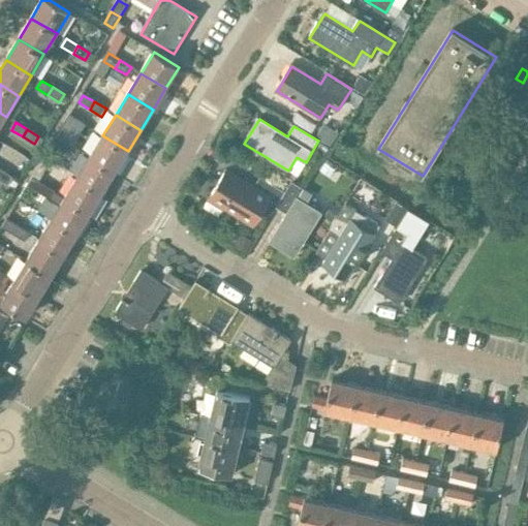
[(90,156),(115,172),(128,151),(102,135),(90,156)]
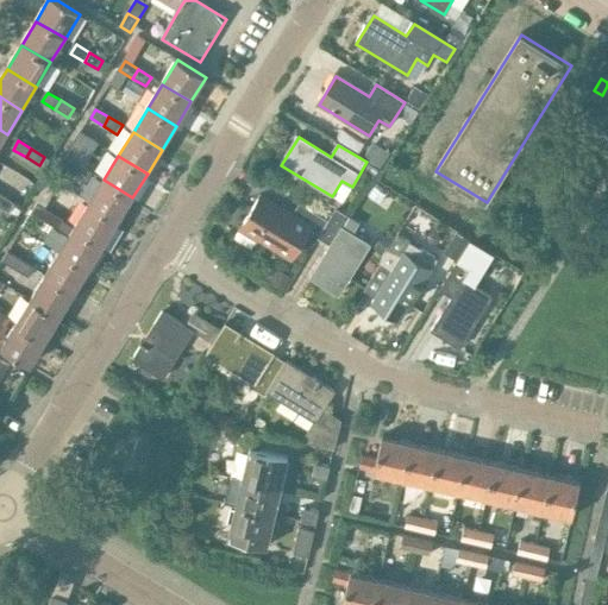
[(61,166),(74,174),(80,165),(67,157),(61,166)]
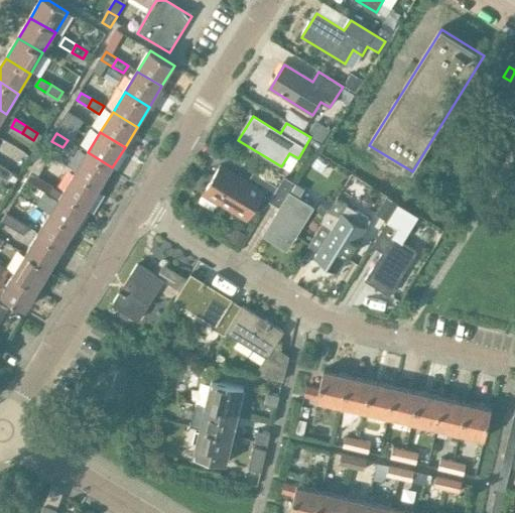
[(62,147),(75,154),(79,147),(68,140),(62,147)]
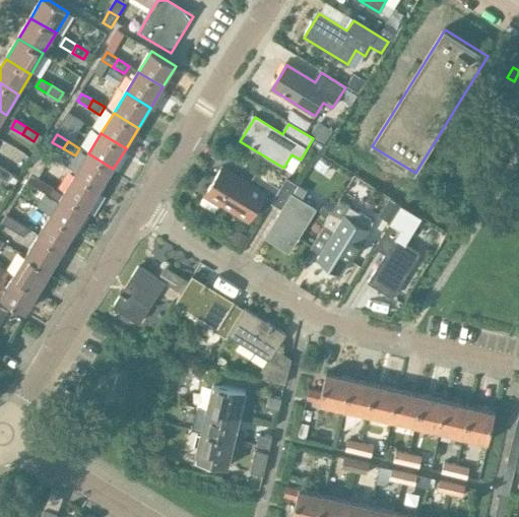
[(76,175),(101,189),(113,169),(88,153),(76,175)]
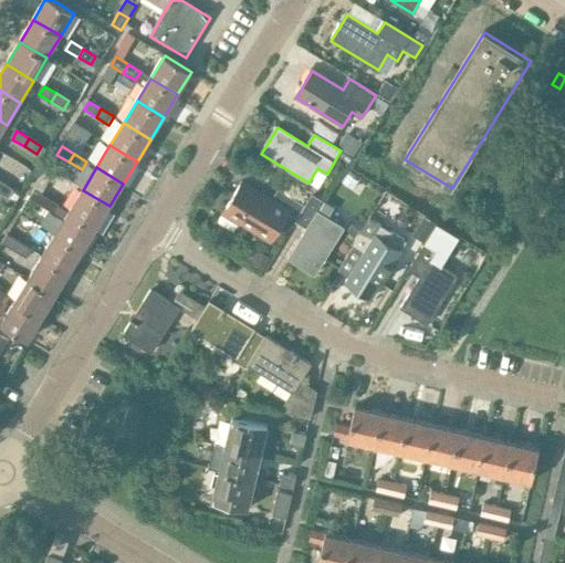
[(0,186),(0,193),(9,198),(14,190),(2,183),(0,186)]
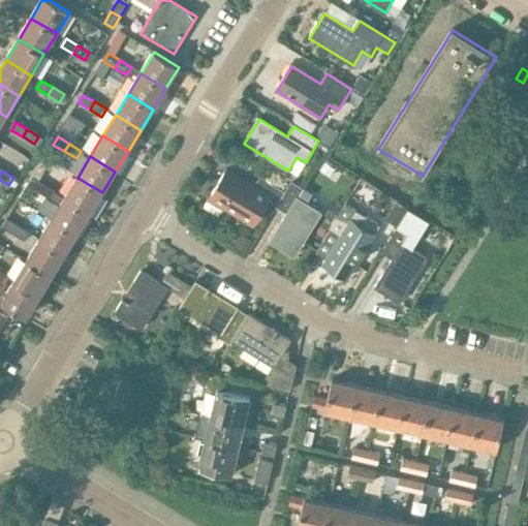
[(270,199),(278,205),(285,193),(261,179),(254,189),(226,172),(209,200),(223,211),(226,206),(255,223),(270,199)]
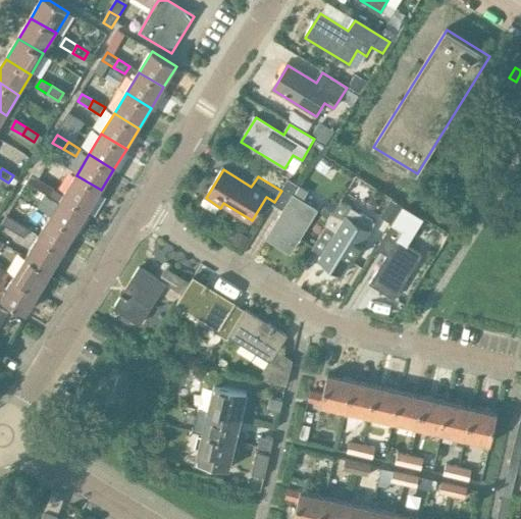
[(28,184),(39,191),(44,183),(33,175),(28,184)]
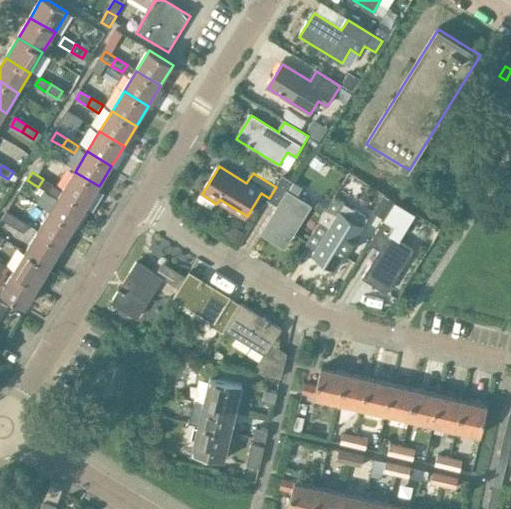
[(63,192),(87,207),(99,186),(75,172),(63,192)]
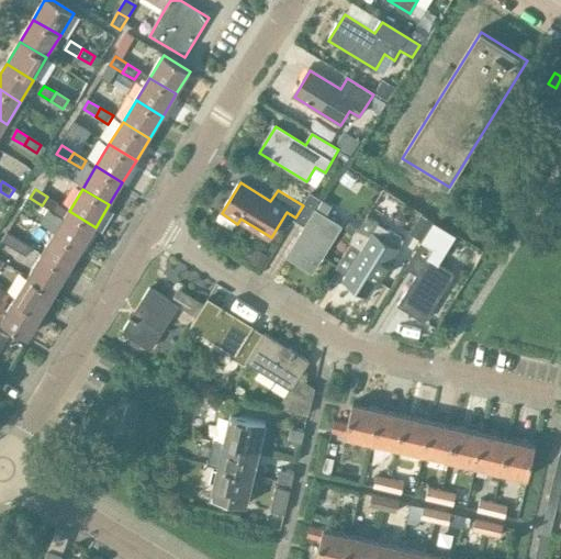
[(287,257),(313,274),(343,227),(327,217),(333,209),(311,194),(303,205),(295,217),(294,221),(305,227),(287,257)]
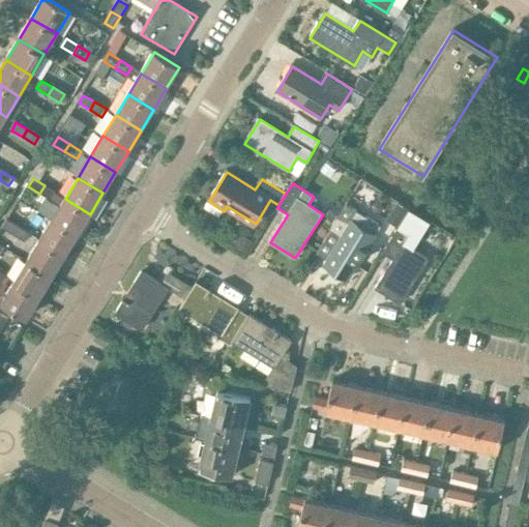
[(39,194),(51,200),(56,193),(45,185),(39,194)]
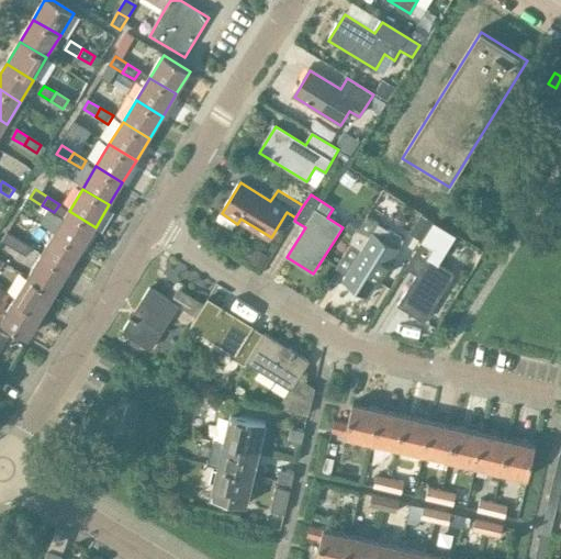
[(55,233),(82,249),(96,227),(69,211),(55,233)]
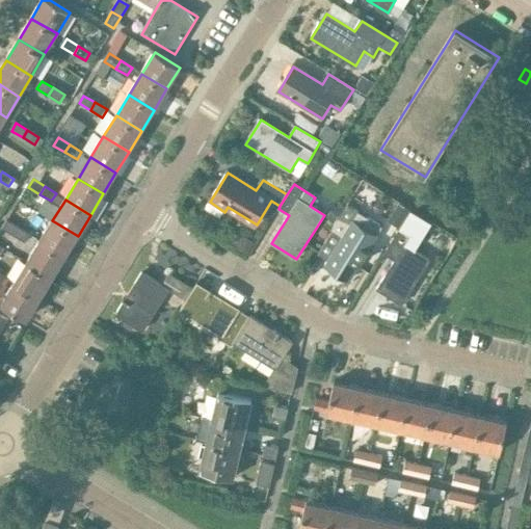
[(343,238),(325,266),(350,282),(377,237),(382,229),(359,214),(360,213),(348,207),(333,231),(343,238)]
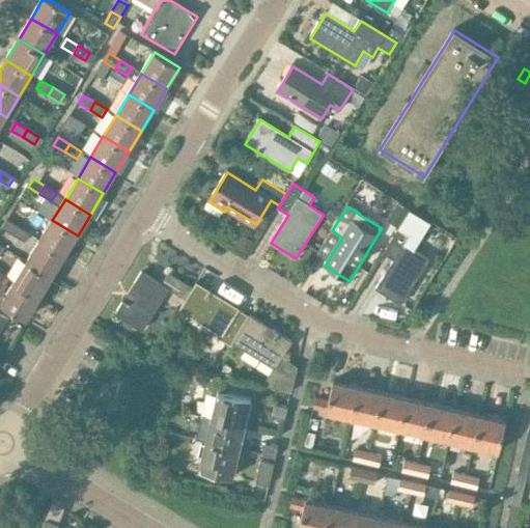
[(39,241),(65,256),(78,235),(52,220),(39,241)]
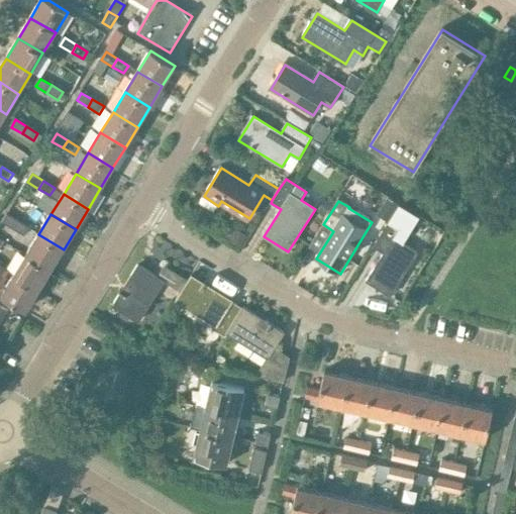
[(3,222),(14,229),(18,222),(7,215),(3,222)]
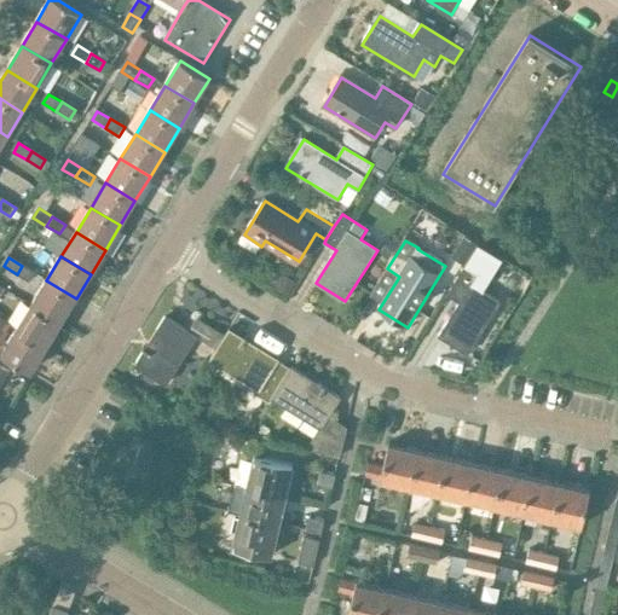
[(17,274),(30,283),(35,273),(22,266),(17,274)]
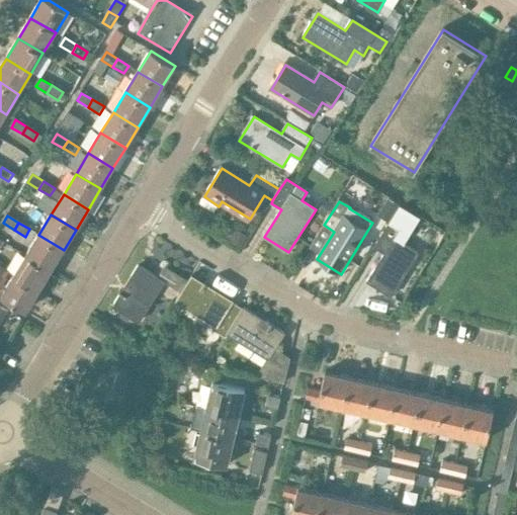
[(368,282),(392,297),(419,254),(403,245),(408,236),(390,225),(374,249),(384,255),(368,282)]
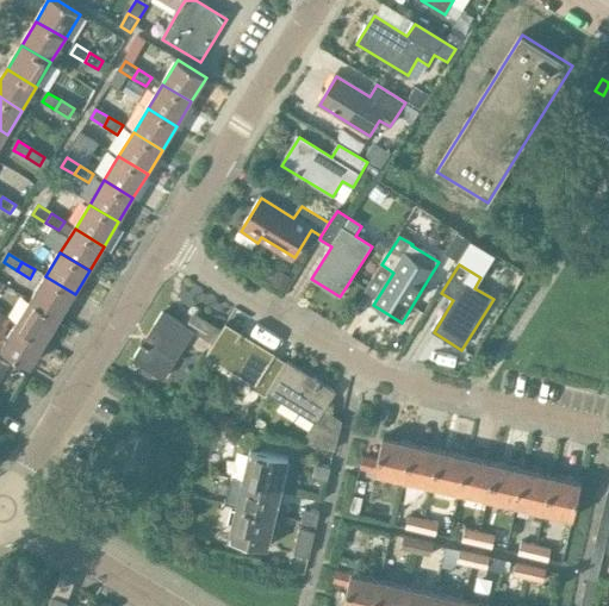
[(31,300),(60,318),(75,294),(45,276),(31,300)]
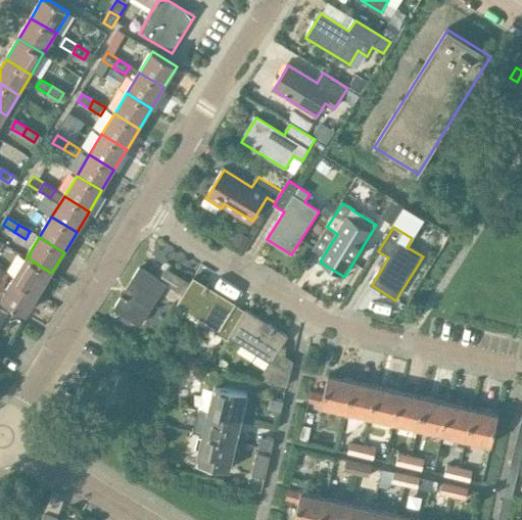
[(14,279),(39,293),(51,273),(27,257),(14,279)]
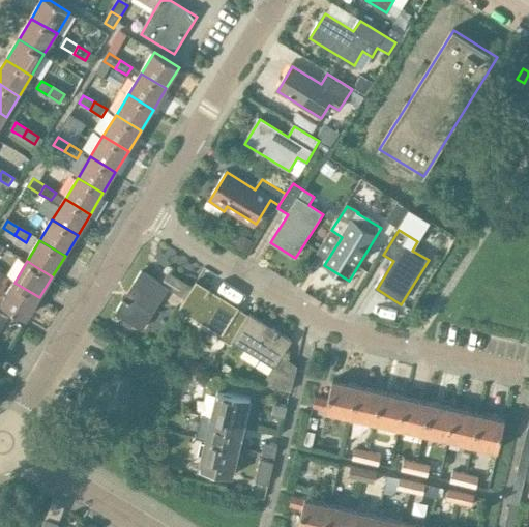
[(186,300),(193,289),(169,273),(163,285),(142,271),(116,314),(143,330),(169,289),(186,300)]
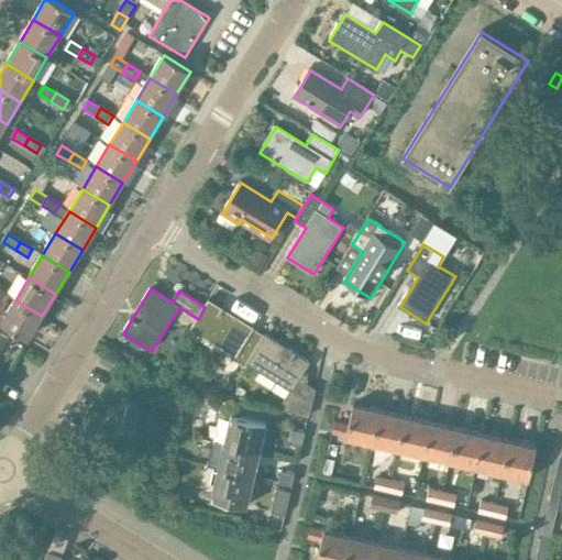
[(1,322),(28,339),(42,316),(15,300),(1,322)]
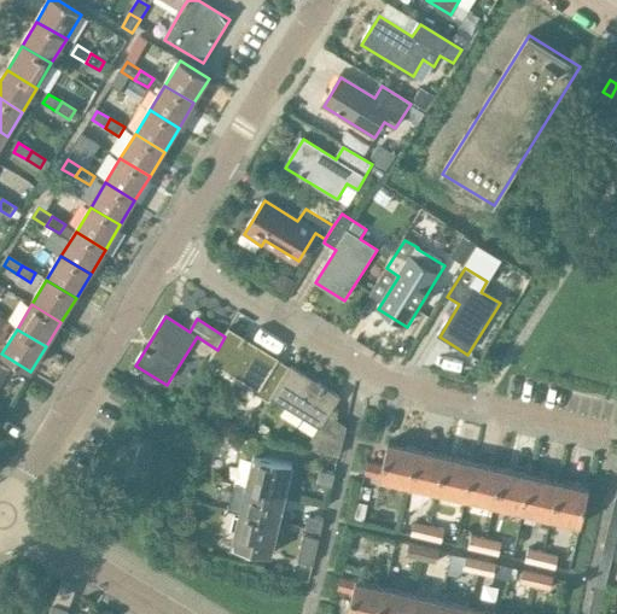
[(287,374),(290,369),(278,362),(279,361),(230,329),(225,337),(217,350),(210,361),(258,391),(256,395),(269,403),(272,399),(287,375),(287,374)]
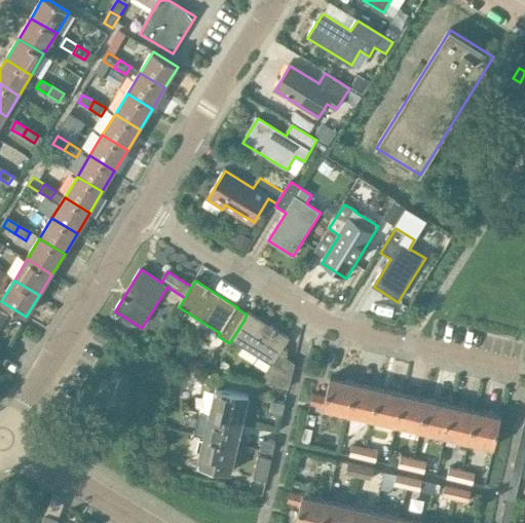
[(0,325),(2,327),(8,315),(0,309),(0,325)]
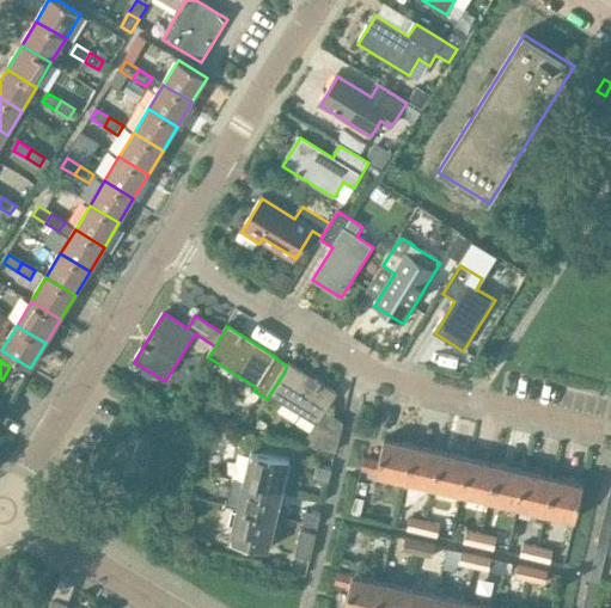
[(322,450),(336,454),(343,424),(325,413),(337,394),(288,364),(287,366),(285,370),(285,372),(269,395),(317,425),(304,446),(322,450)]
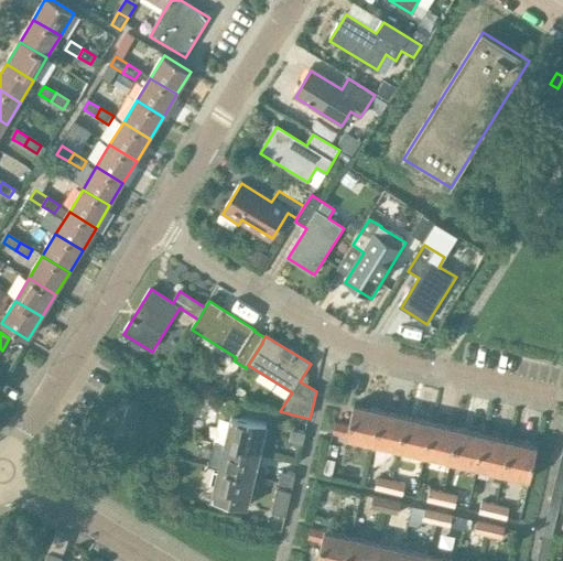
[(334,434),(374,444),(381,412),(355,406),(349,428),(336,424),(334,434)]
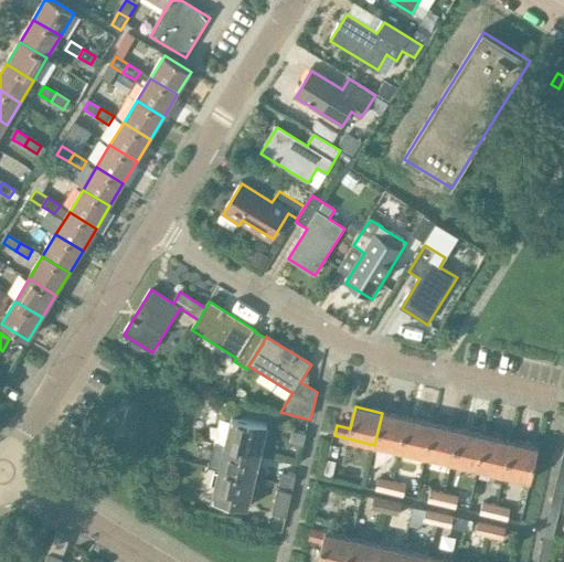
[(374,445),(401,451),(408,419),(382,413),(374,445)]
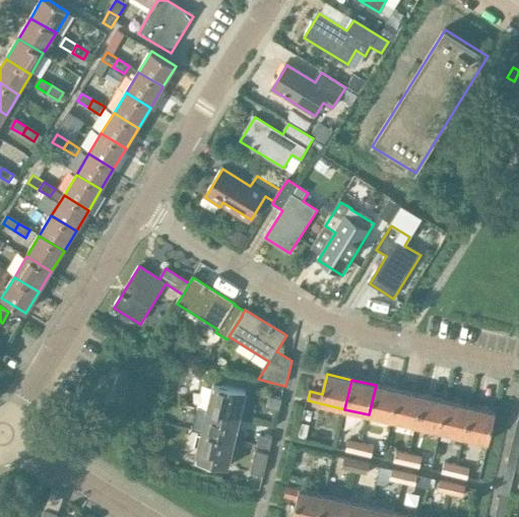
[(207,411),(240,418),(247,392),(214,384),(207,411)]
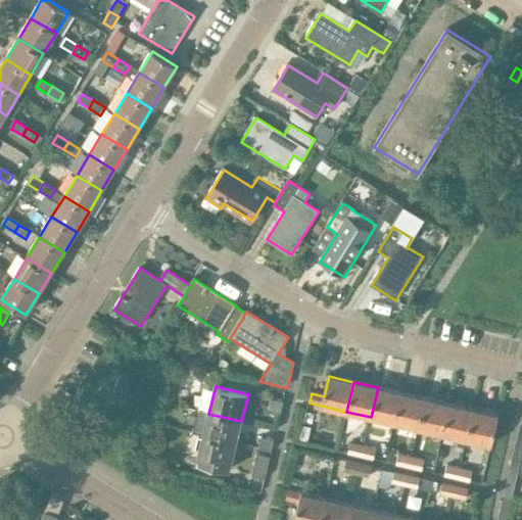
[(371,417),(394,423),(401,393),(378,387),(371,417)]
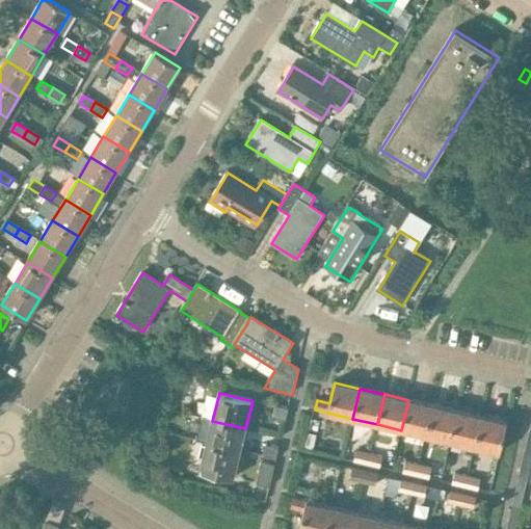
[(401,430),(426,435),(433,405),(408,400),(401,430)]
